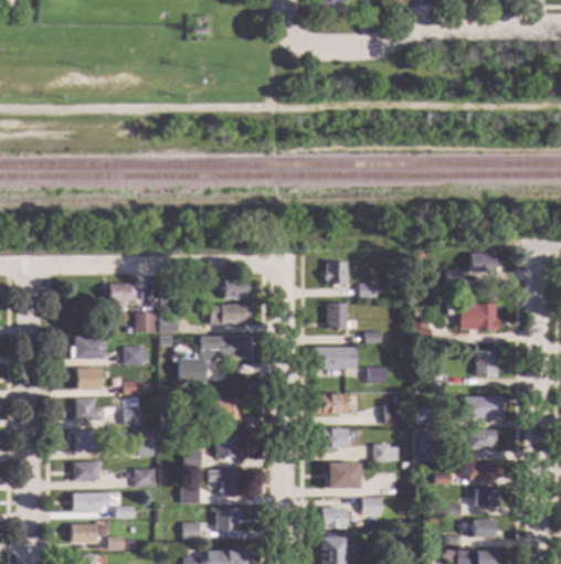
[(338,0),(338,12),(337,12),(337,16),(321,16),(321,11),(319,11),(319,0),(338,0)]
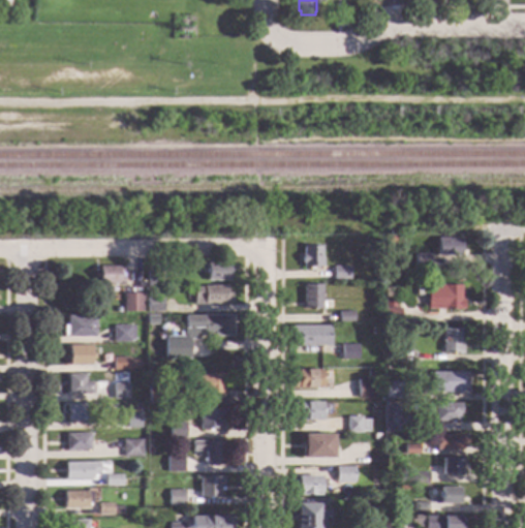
[(464,253),(440,254),(440,237),(464,237),(464,253)]
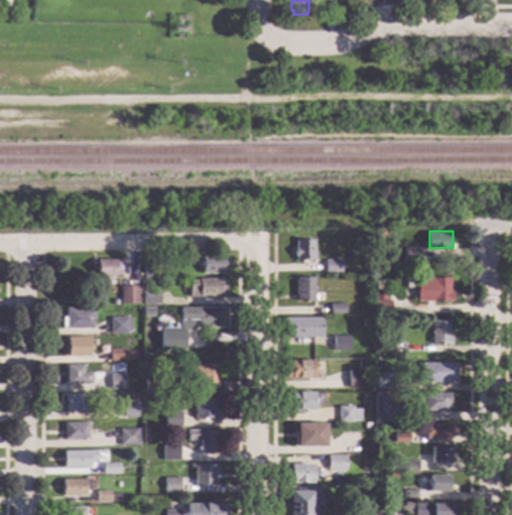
[(316,252),(317,252),(317,260),(298,260),(298,256),(296,256),(296,246),(298,246),(298,239),(316,239),(316,252)]
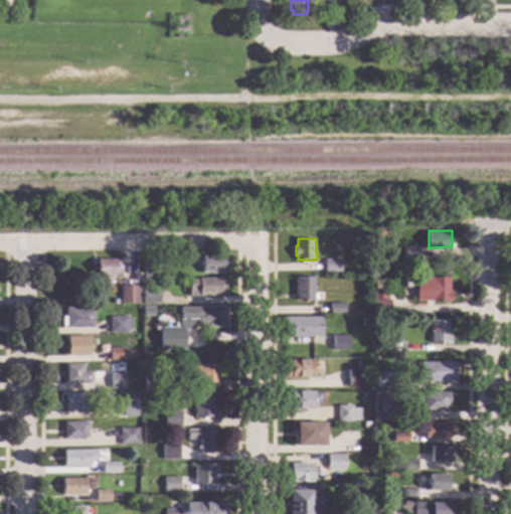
[(422,263),(404,262),(405,247),(422,247),(422,263)]
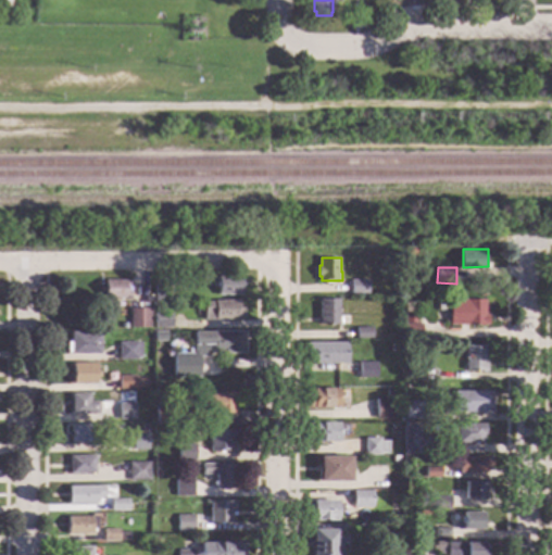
[(243,282),(246,282),(246,285),(243,285),(243,294),(221,294),(221,286),(217,286),(217,282),(218,282),(218,276),(221,276),(221,275),(243,275),(243,282)]
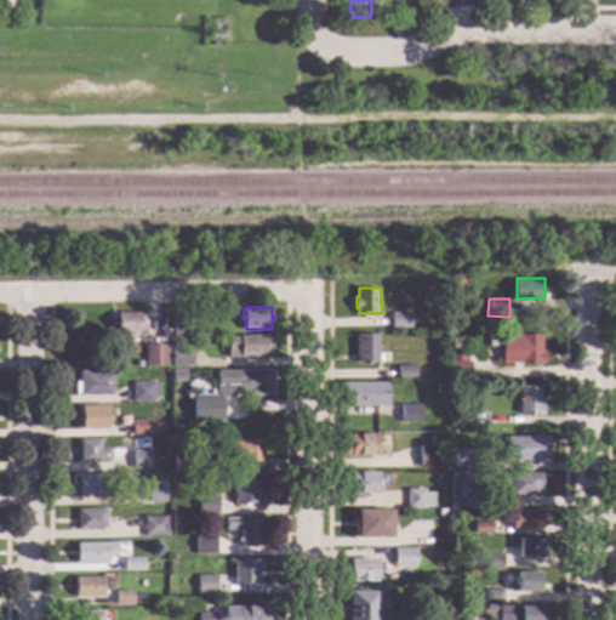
[(142,313),(148,313),(148,331),(119,331),(119,325),(117,325),(117,320),(119,320),(119,312),(142,312),(142,313)]
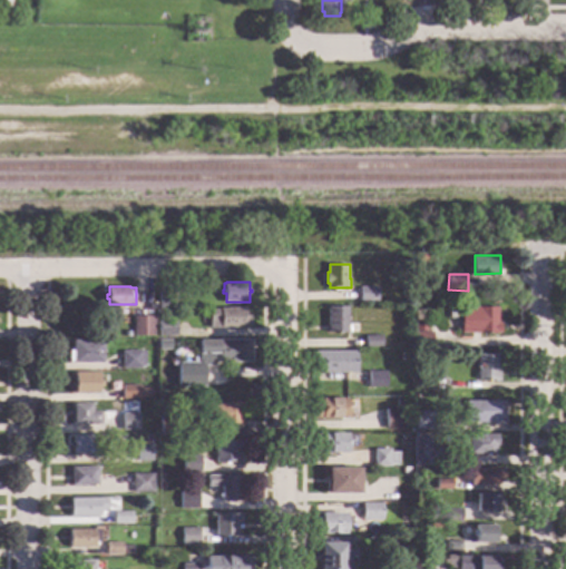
[(173,304),(162,304),(162,286),(173,286),(173,304)]
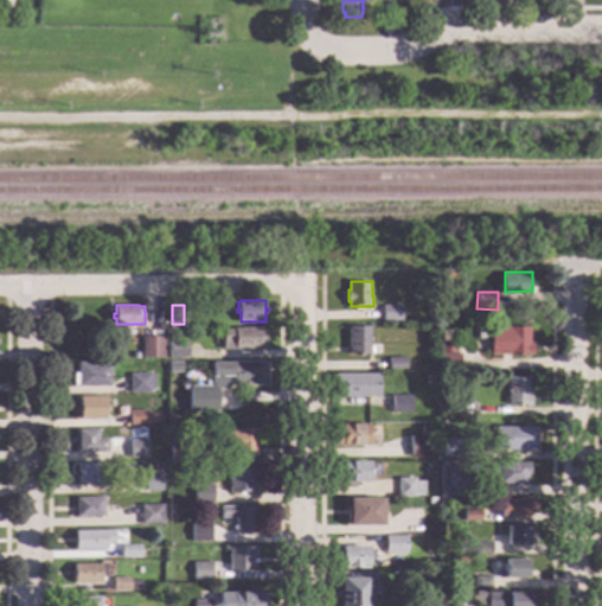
[(404,319),(385,319),(385,305),(404,305),(404,319)]
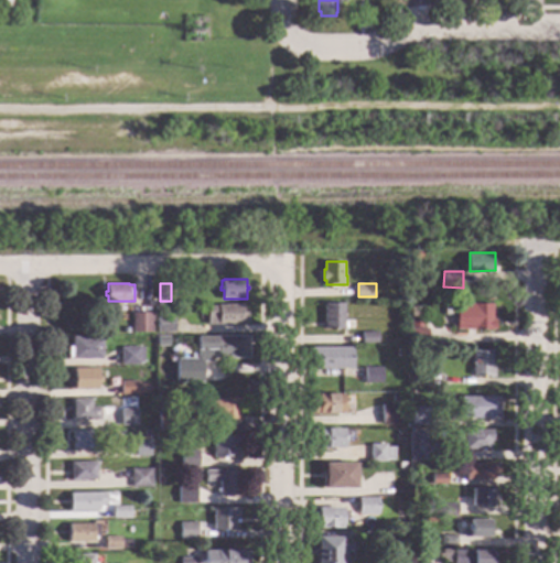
[(346,328),(326,328),(326,302),(345,302),(346,328)]
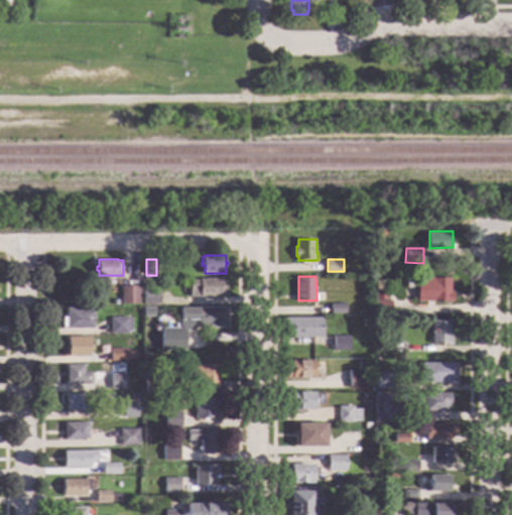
[(224,285),(228,285),(228,294),(192,296),(192,279),(201,279),(201,278),(223,277),(224,285)]
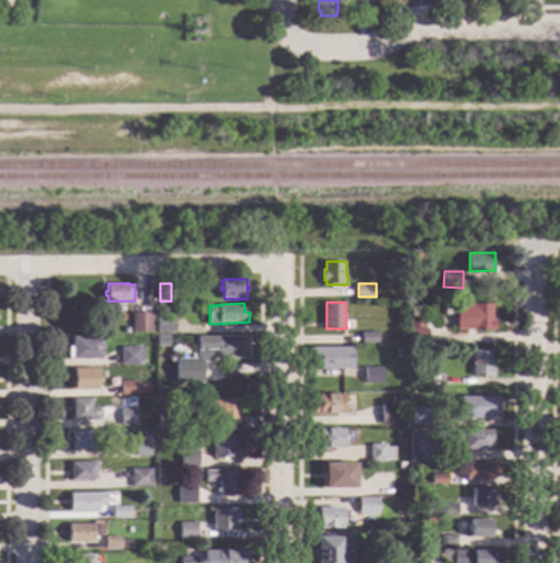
[(495,318),(497,318),(497,328),(459,328),(459,303),(495,303),(495,318)]
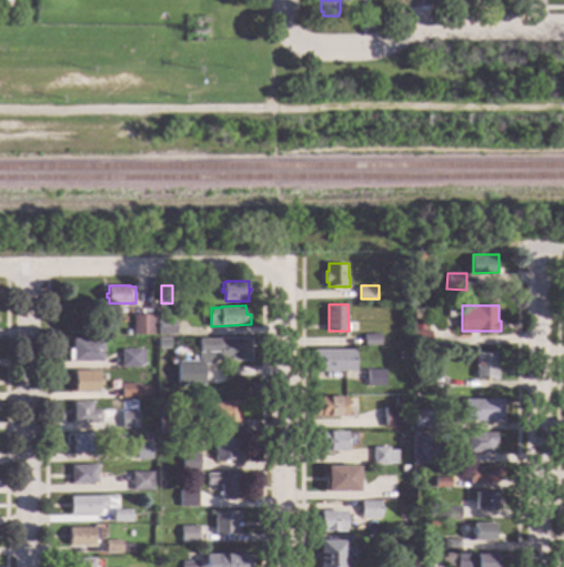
[(155,334),(136,334),(136,314),(157,314),(155,334)]
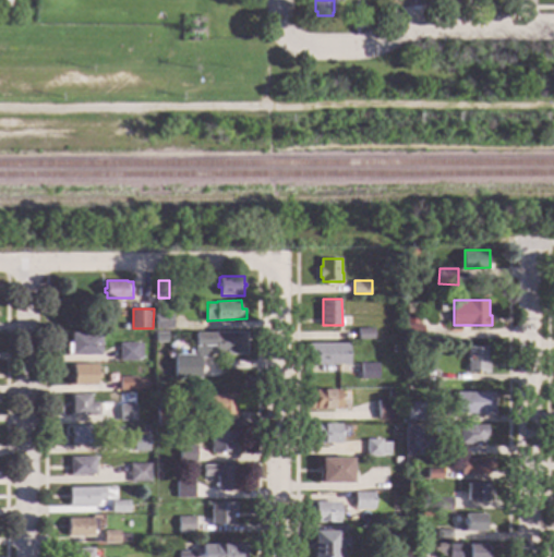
[(166,314),(175,314),(175,328),(158,328),(157,315),(161,315),(161,310),(166,310),(166,314)]
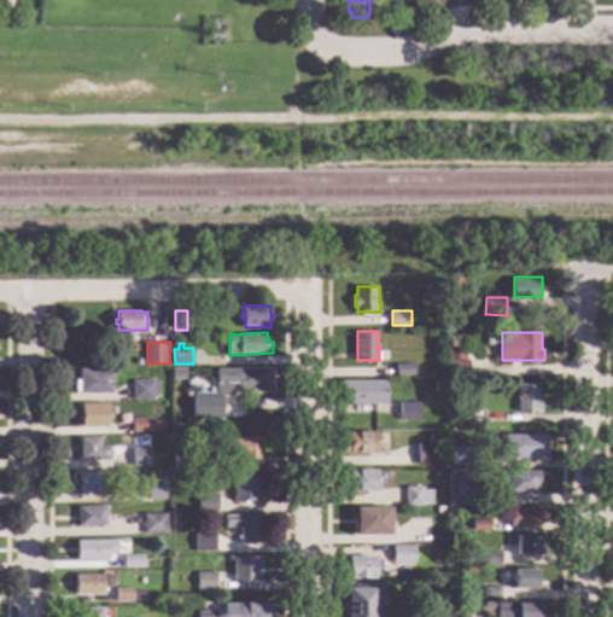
[(465,358),(453,358),(453,348),(465,348),(465,358)]
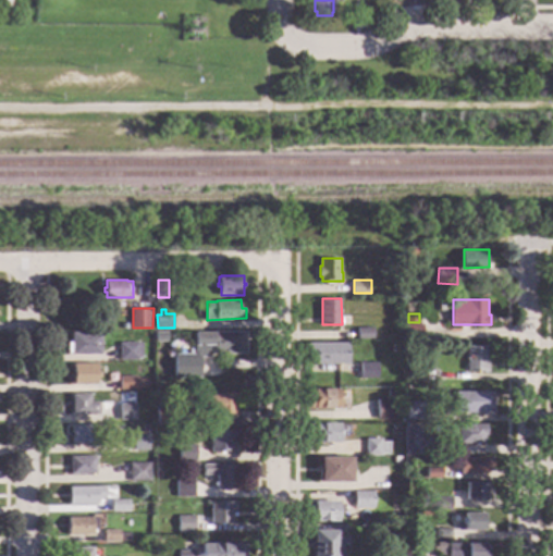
[(425,340),(407,340),(407,324),(425,324),(425,340)]
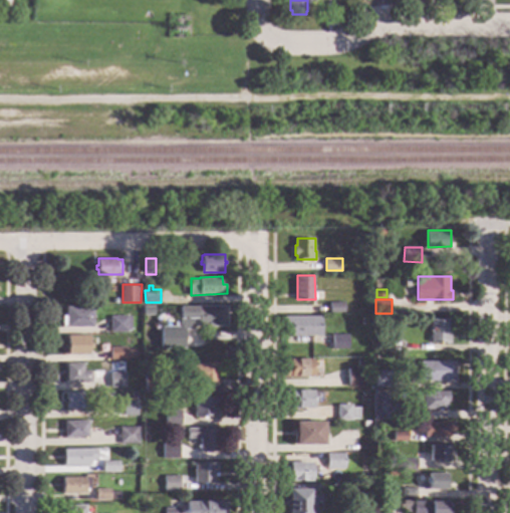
[(345,311),(331,312),(331,301),(345,301),(345,311)]
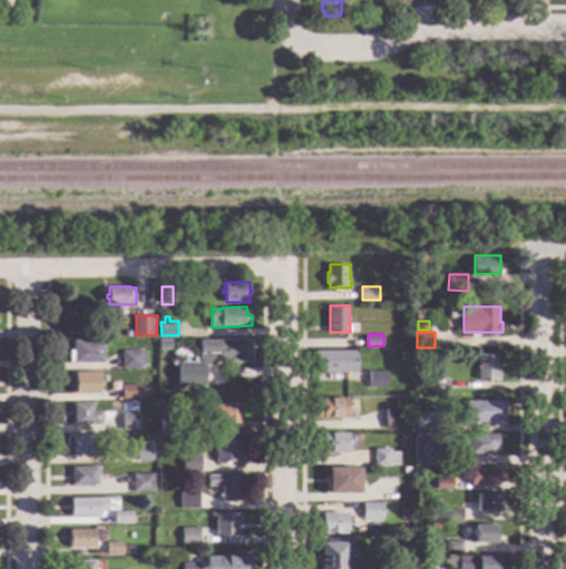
[(254,362),(202,361),(201,339),(254,339),(254,362)]
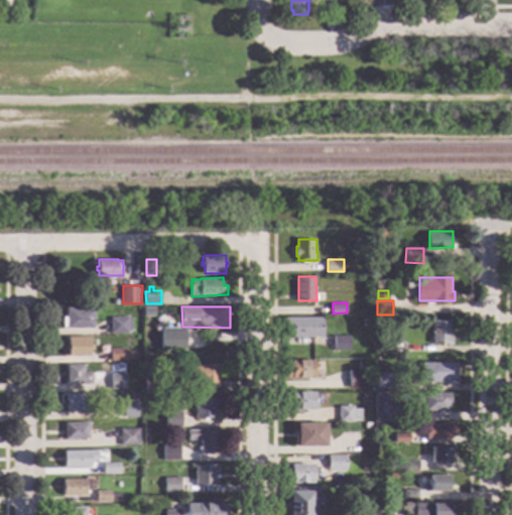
[(96,328),(69,328),(69,327),(65,327),(65,316),(68,316),(68,307),(96,307),(96,328)]
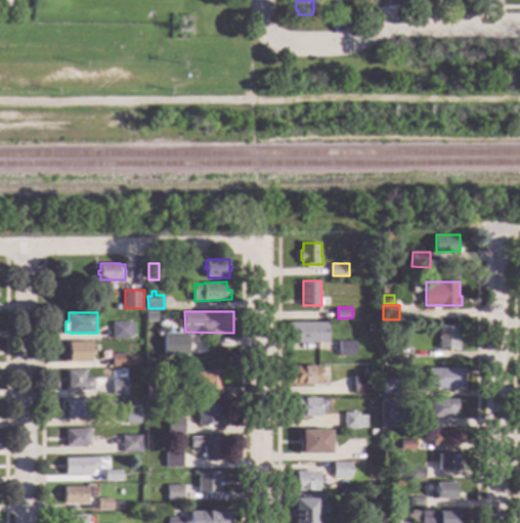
[(135,336),(132,336),(132,338),(115,338),(115,321),(135,321),(135,336)]
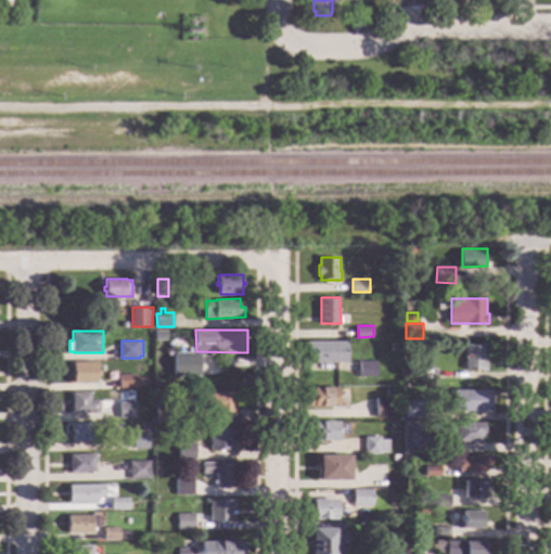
[(349,361),(315,361),(315,353),(308,353),(308,342),(349,342),(349,361)]
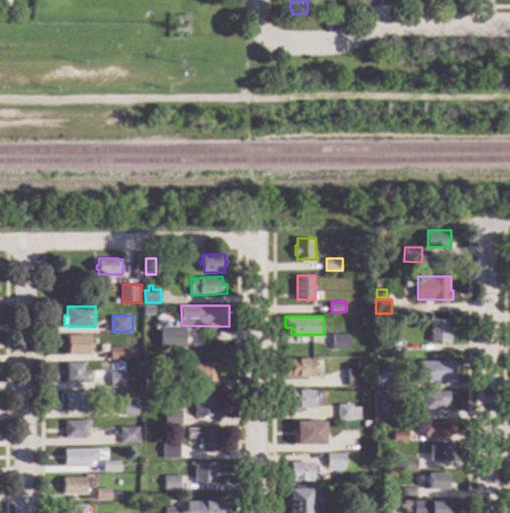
[(450,334),(453,334),(453,341),(433,341),(433,318),(450,318),(450,334)]
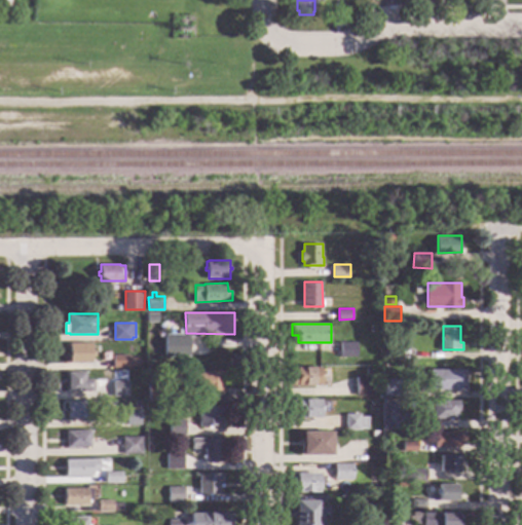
[(166,351),(148,350),(148,335),(166,335),(166,351)]
